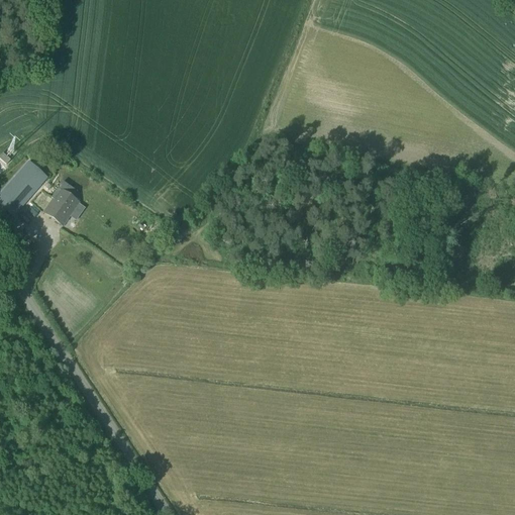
[(0,158),(8,164),(12,160),(4,152),(0,158)]
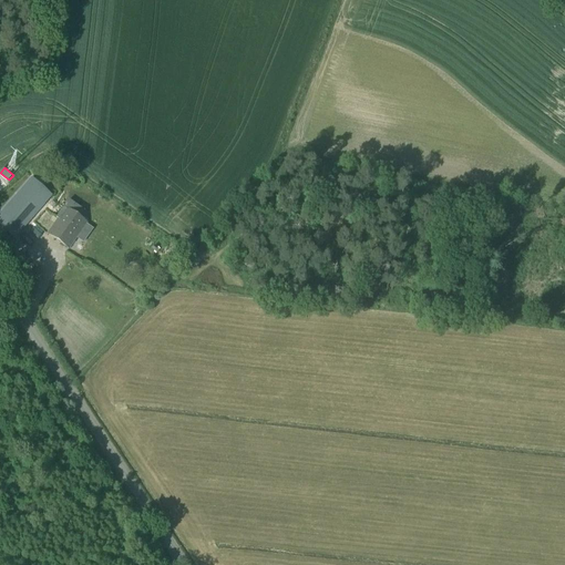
[(0,212),(0,223),(16,237),(53,195),(32,176),(0,212)]
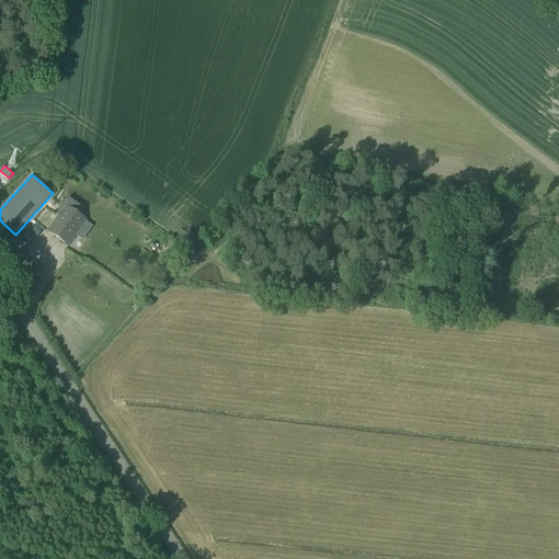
[(94,203),(99,214),(110,208),(105,197),(94,203)]
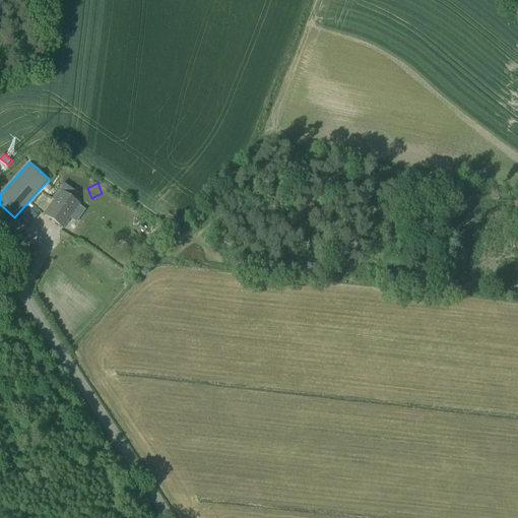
[(46,212),(64,227),(80,203),(60,189),(53,198),(55,199),(46,212)]
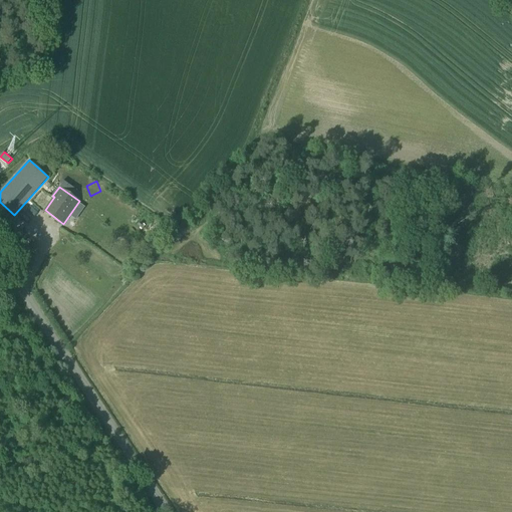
[(31,238),(29,230),(20,232),(22,241),(31,238)]
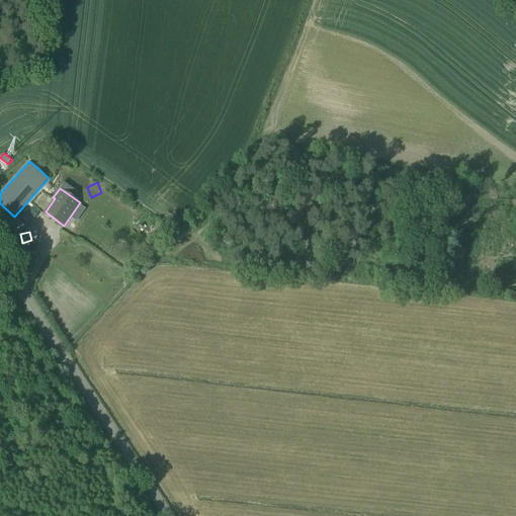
All buildings are outlined.
